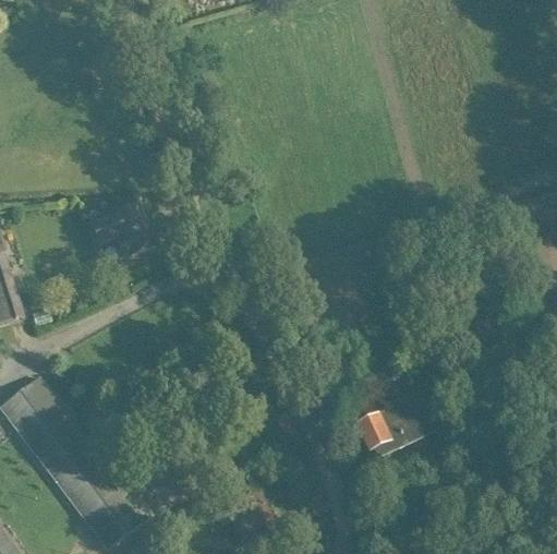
[(124,256),(134,252),(154,244),(137,204),(89,224),(98,243),(116,236),(124,256)]
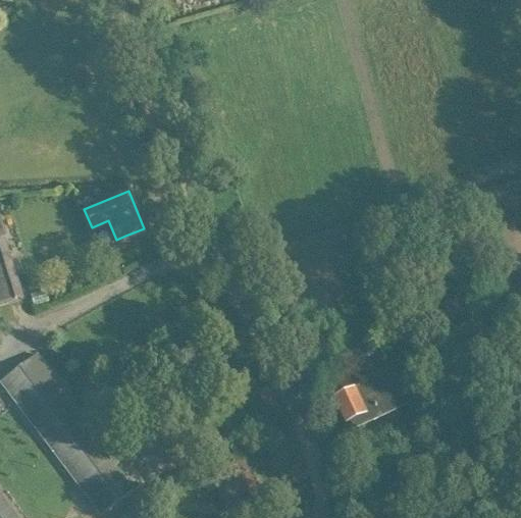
[(0,302),(4,300),(21,295),(14,275),(2,237),(0,237),(0,302)]
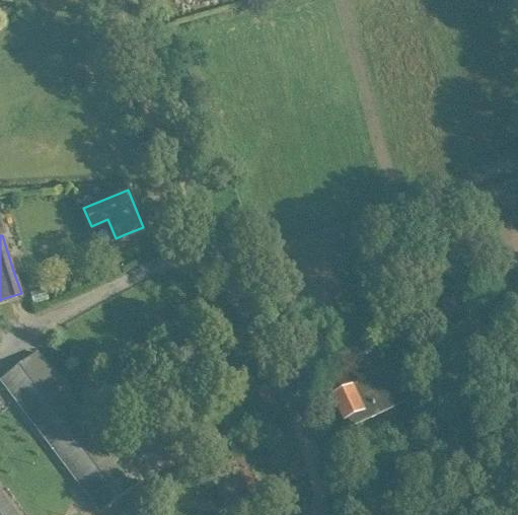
[(0,380),(98,510),(119,494),(133,511),(150,498),(137,482),(133,485),(114,460),(118,456),(37,349),(0,376),(0,380)]
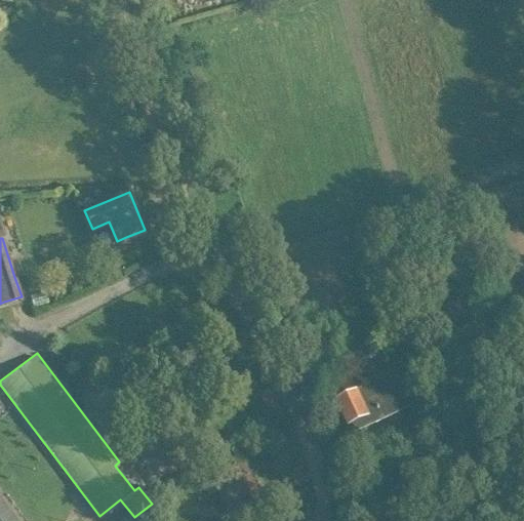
[(356,428),(374,419),(410,402),(400,379),(380,389),(375,378),(340,396),(346,406),(341,408),(348,422),(352,419),(356,428)]
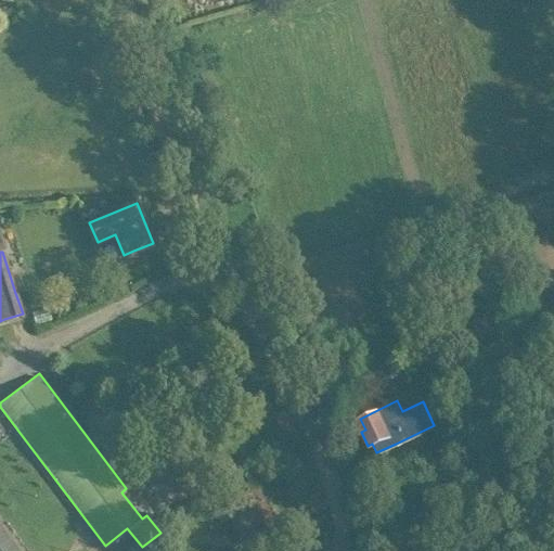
[(0,550),(18,550),(0,525),(0,550)]
